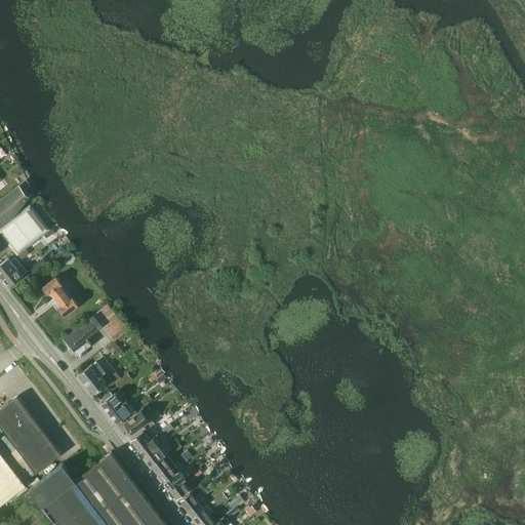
[(19,184),(0,199),(0,226),(16,212),(29,196),(19,185),(19,184)]
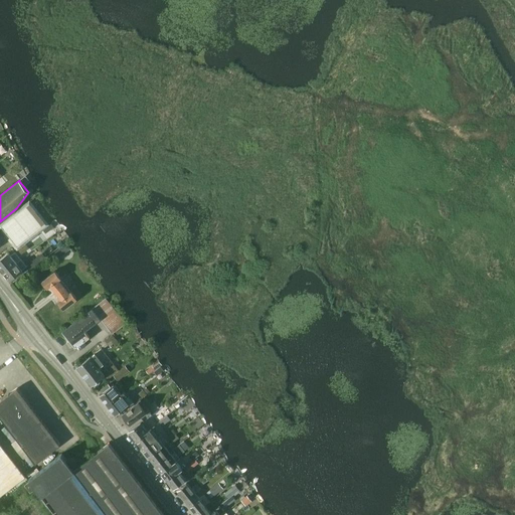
[(28,200),(0,223),(0,229),(16,250),(20,247),(48,224),(28,200)]
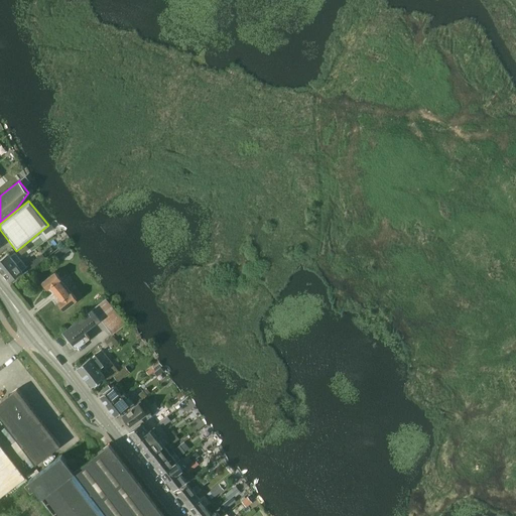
[(42,230),(45,234),(53,228),(51,224),(42,230)]
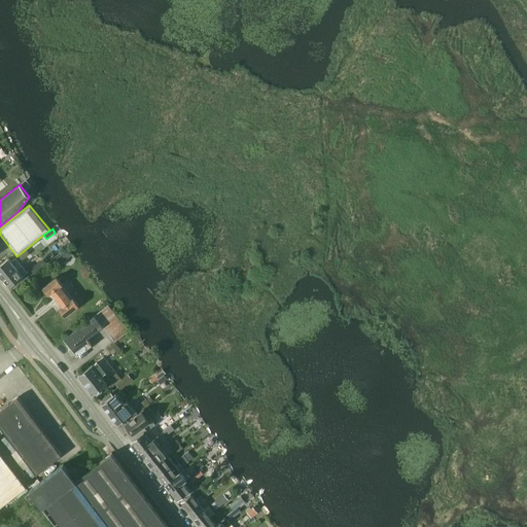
[(15,258),(20,262),(25,258),(22,253),(15,258)]
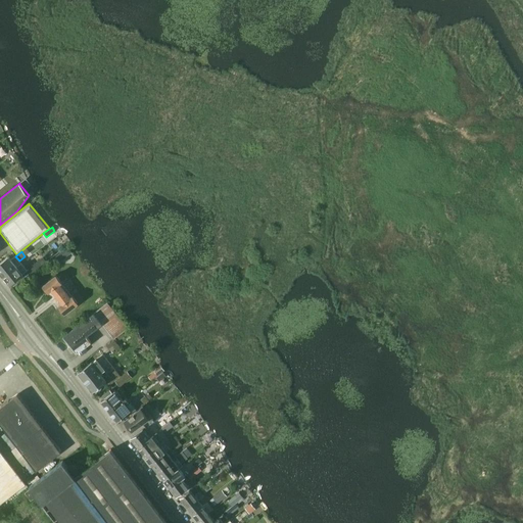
[(58,263),(62,260),(62,256),(59,252),(54,257),(58,263)]
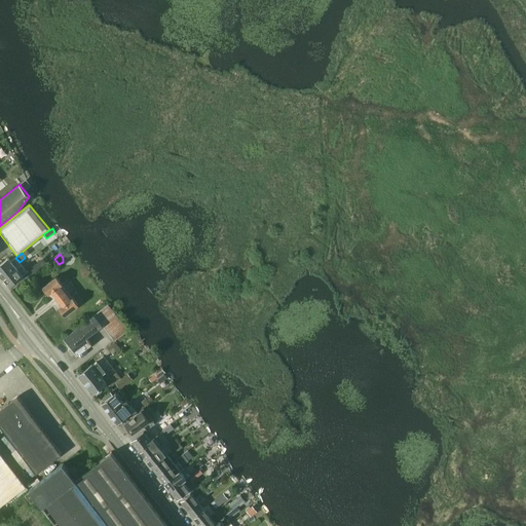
[(0,265),(0,276),(3,280),(21,265),(19,262),(14,266),(8,259),(0,265)]
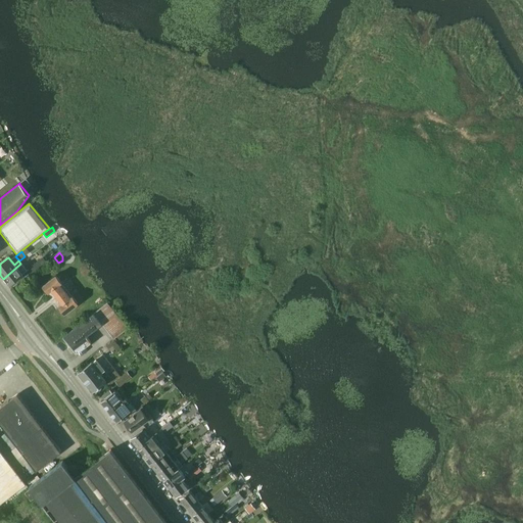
[(20,264),(3,279),(8,285),(27,270),(20,264)]
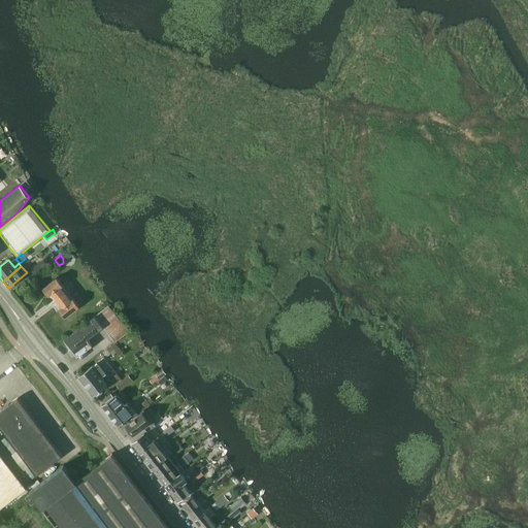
[(29,271),(31,275),(38,270),(35,266),(29,271)]
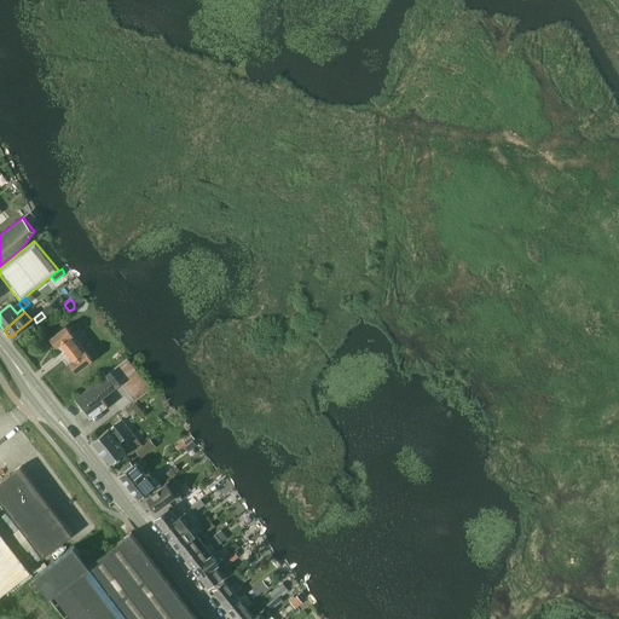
[(53,348),(61,357),(77,343),(71,336),(73,335),(67,325),(50,339),(56,346),(53,348)]
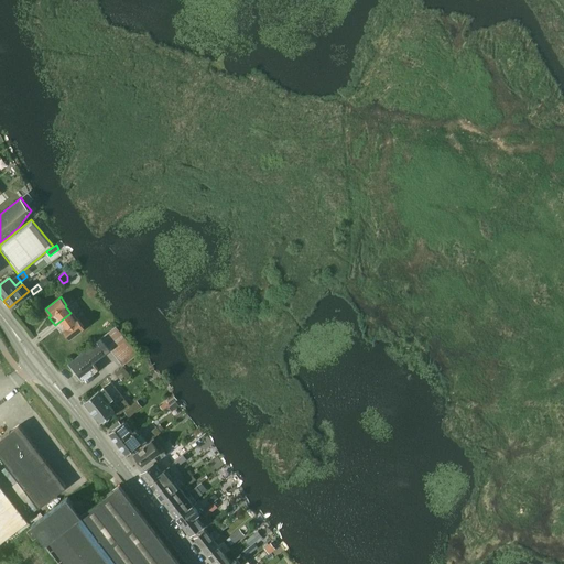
[(77,318),(75,320),(71,313),(55,325),(61,334),(63,332),(69,338),(84,327),(77,318)]
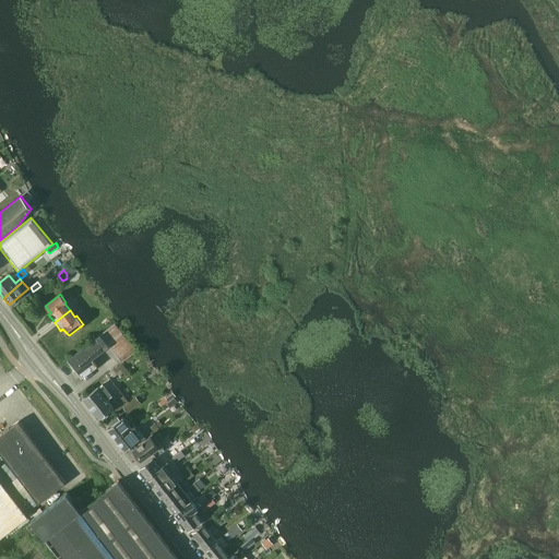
[(67,360),(81,379),(97,366),(92,359),(108,346),(121,363),(137,351),(114,323),(67,360)]
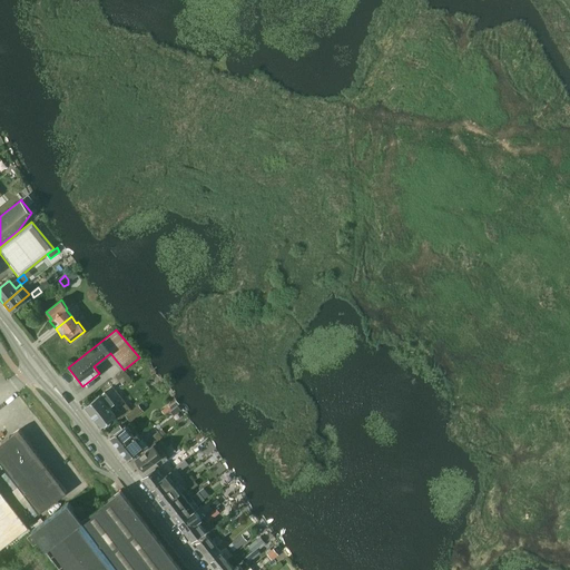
[(125,370),(120,373),(126,381),(130,377),(125,370)]
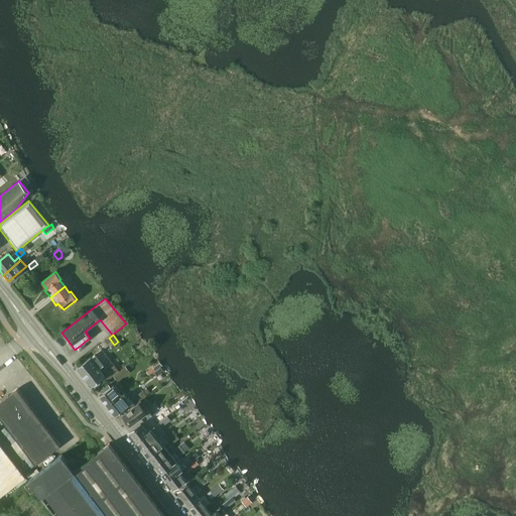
[(90,357),(90,358),(77,368),(91,386),(104,376),(107,379),(118,370),(114,365),(108,369),(109,370),(108,371),(103,365),(102,366),(93,356),(91,358),(90,357)]
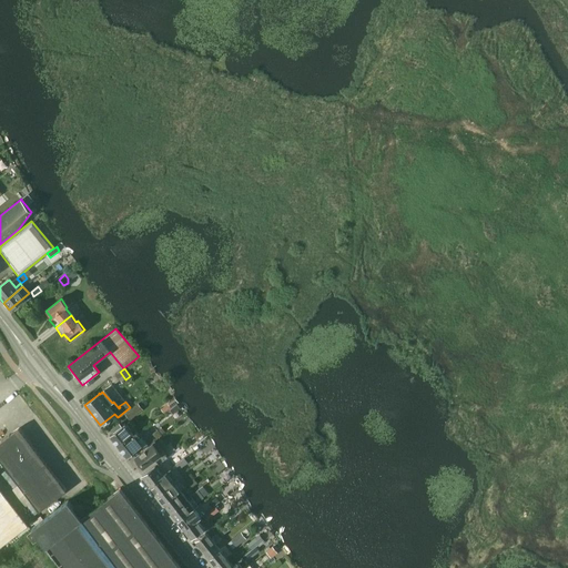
[(130,421),(143,409),(138,403),(124,414),(130,421)]
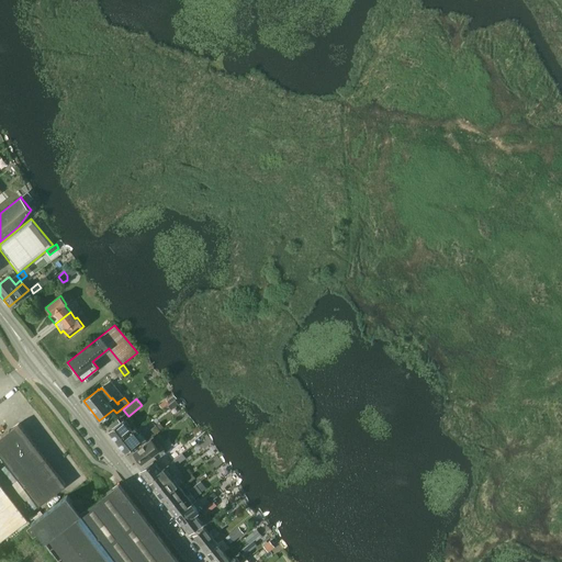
[(159,405),(163,409),(169,404),(166,400),(159,405)]
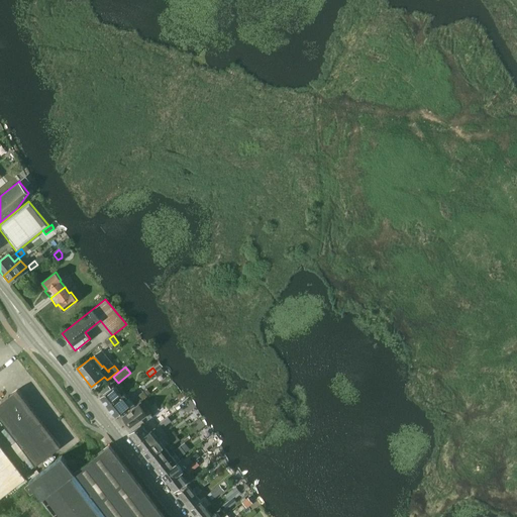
[(99,397),(106,406),(110,402),(113,405),(117,401),(118,403),(121,401),(126,397),(123,394),(122,396),(113,385),(99,397)]
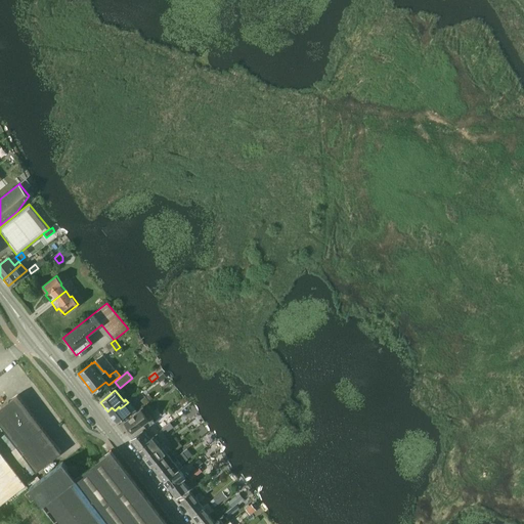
[(0,406),(0,424),(36,471),(60,452),(17,394),(0,406)]
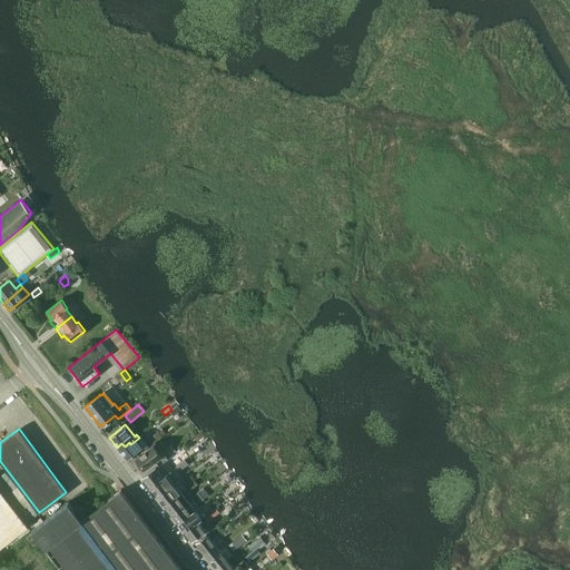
[(149,445),(161,436),(158,431),(146,441),(149,445)]
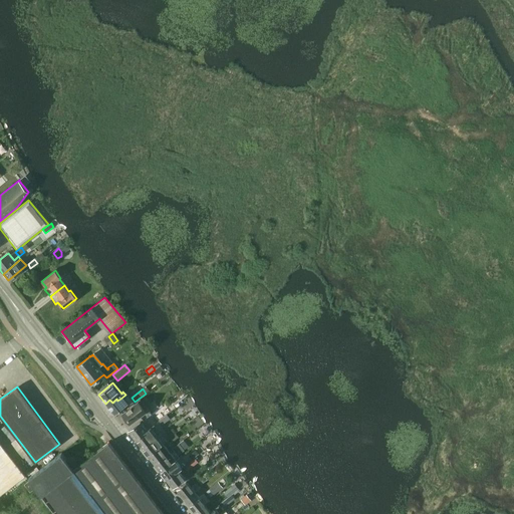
[(124,397),(125,396),(125,395),(120,399),(117,401),(116,399),(112,403),(109,400),(105,404),(114,415),(125,406),(126,407),(131,405),(124,397)]
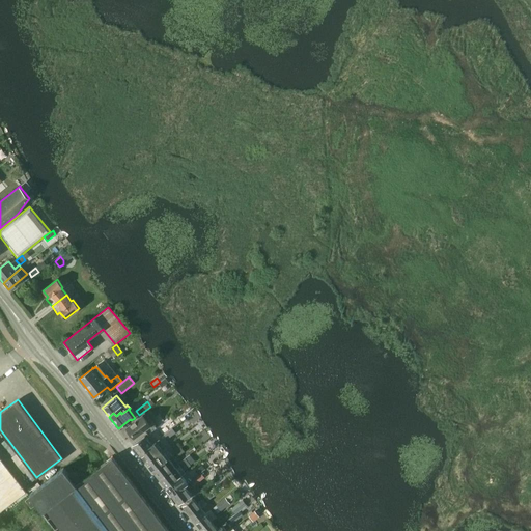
[(154,423),(145,413),(126,427),(134,439),(154,423)]
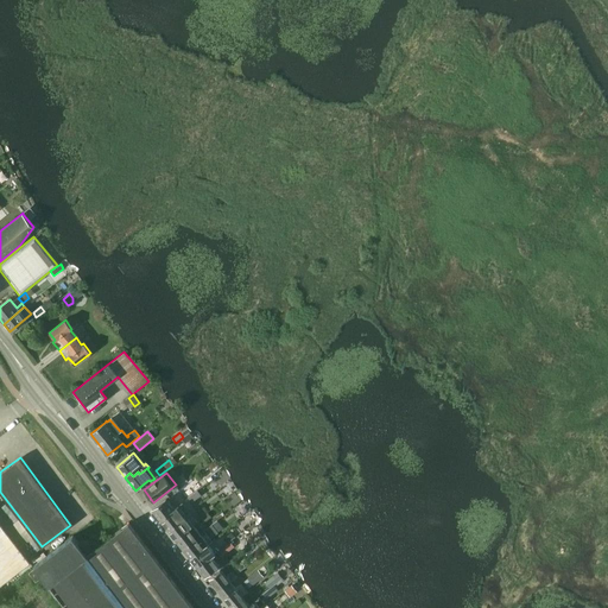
[(187,498),(190,502),(197,496),(194,492),(187,498)]
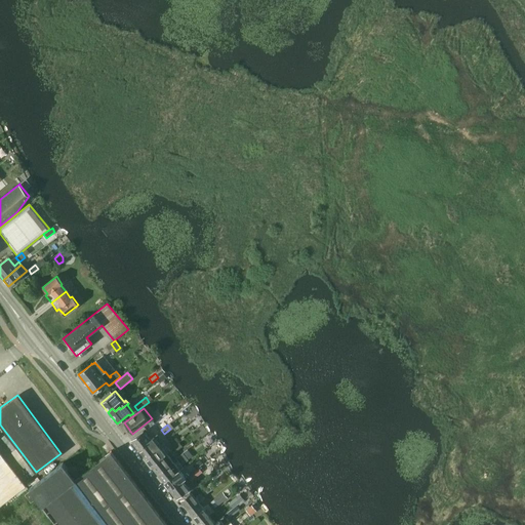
[(144,431),(130,441),(137,449),(150,439),(152,437),(146,430),(144,432),(144,431)]
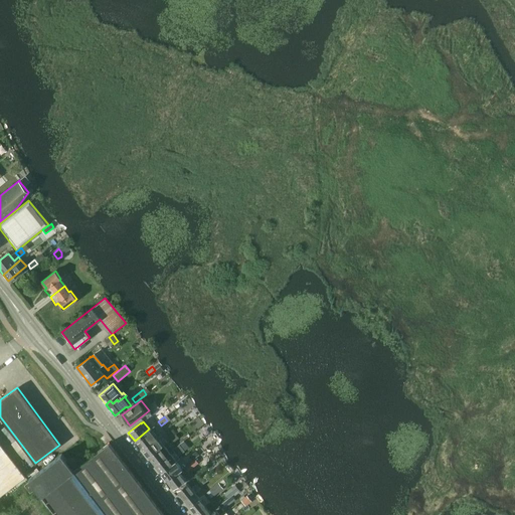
[(147,431),(135,441),(141,449),(153,439),(156,436),(151,428),(148,432),(147,431)]
